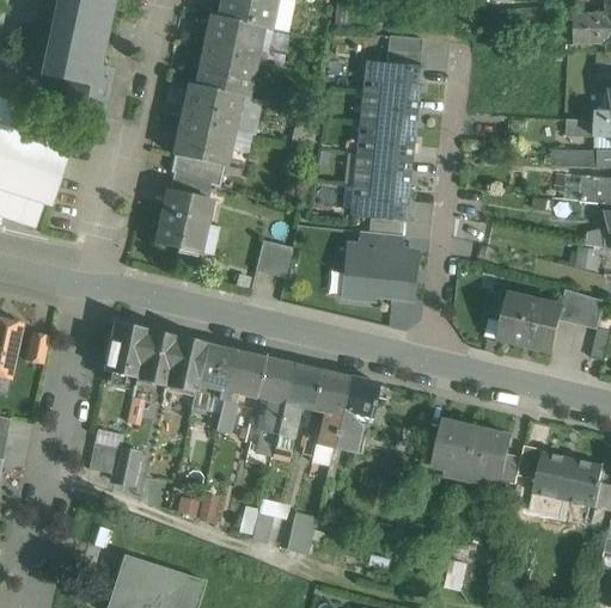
[(56,0),(42,73),(71,79),(65,108),(101,115),(110,67),(97,65),(110,0),(56,0)]
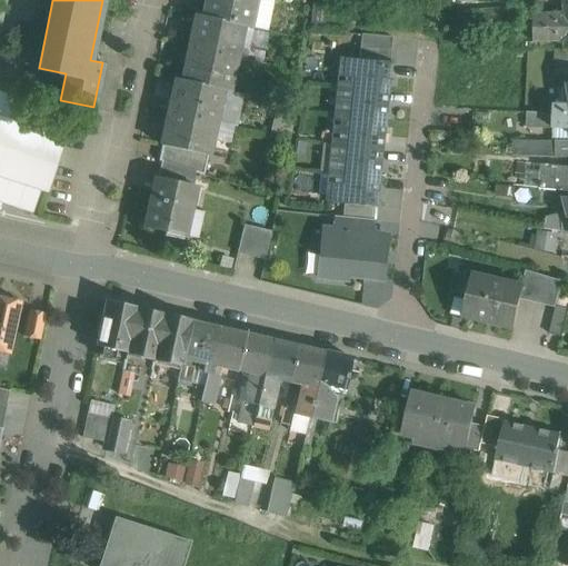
[(206,0),(203,15),(243,23),(242,23),(249,26),(249,25),(253,0),(206,0)]
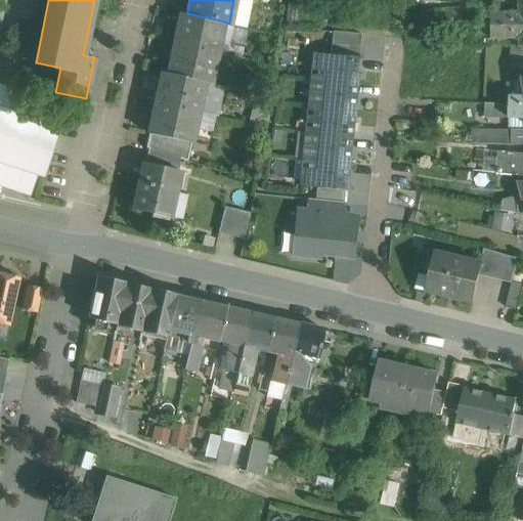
[(233,0),(229,23),(246,26),(251,0),(233,0)]
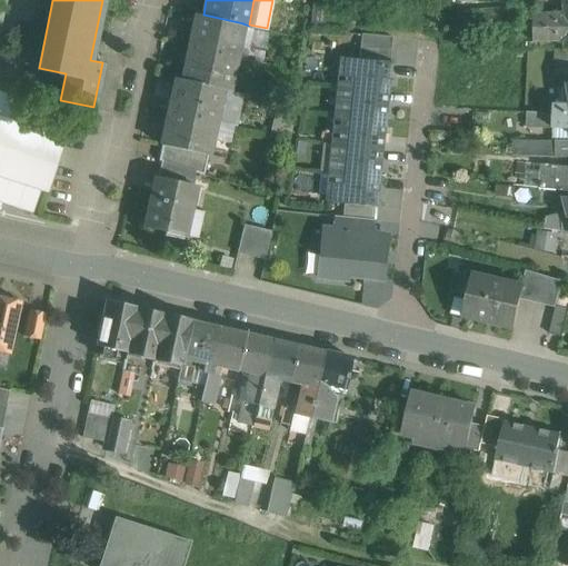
[(326,1),(314,0),(310,26),(324,27),(326,1)]
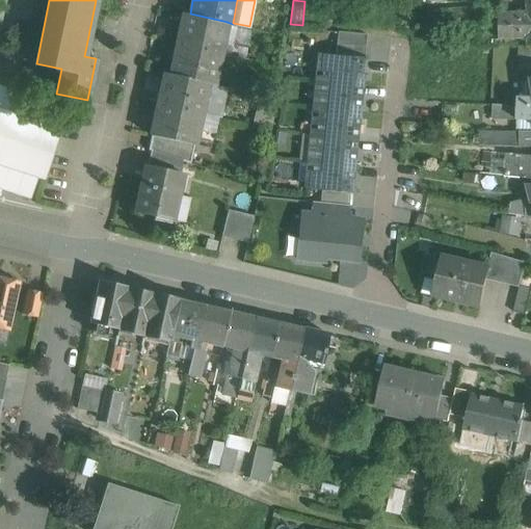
[(529,10),(501,10),(501,36),(530,36),(530,23),(529,10)]
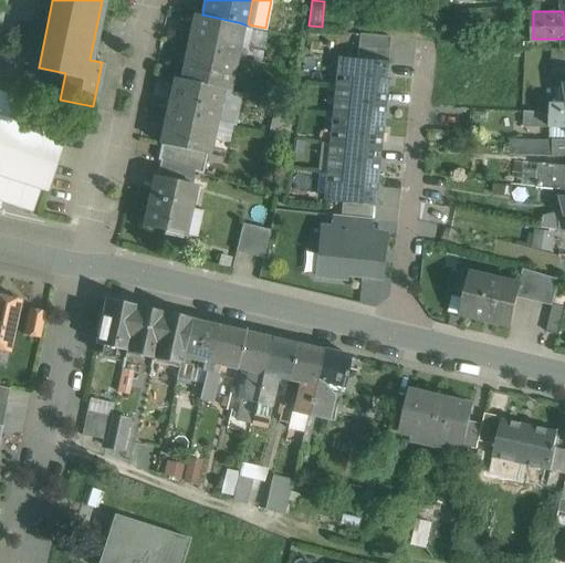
[(242,23),(202,14),(196,12),(189,45),(234,55),(241,23),(242,23)]
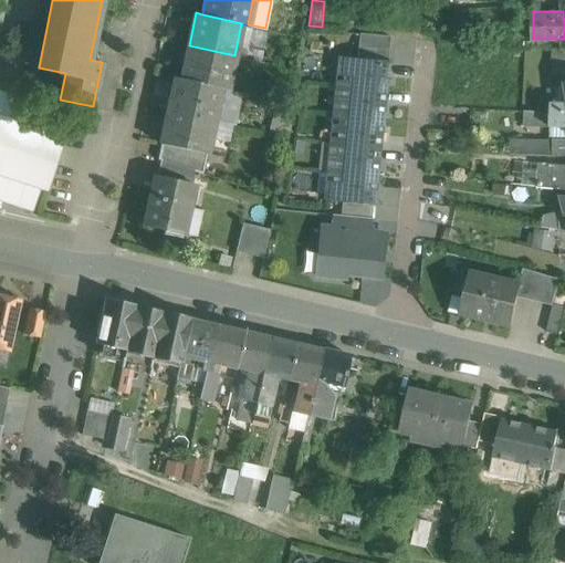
[(259,61),(265,28),(248,24),(248,25),(241,23),(234,55),(259,61)]
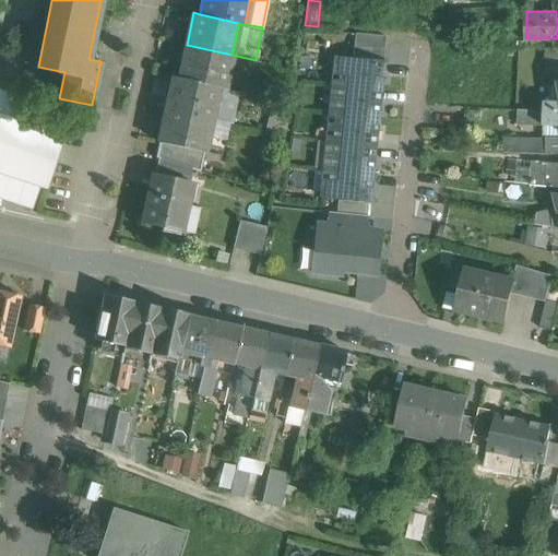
[(232,55),(187,45),(180,77),(180,78),(218,85),(218,86),(225,87),(232,55)]
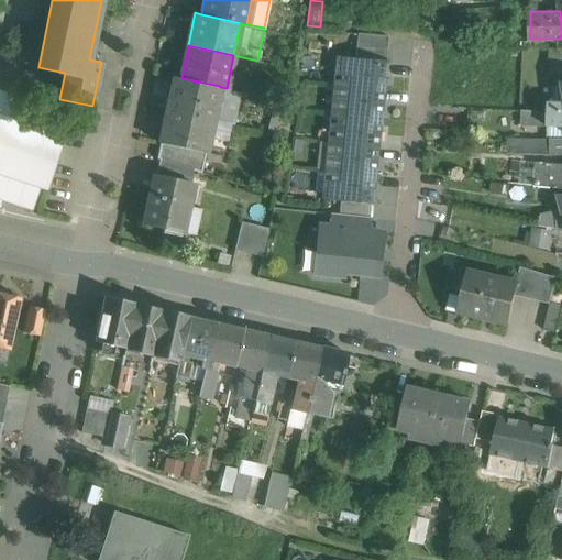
[(561,46),(550,46),(549,72),(561,72),(561,46)]
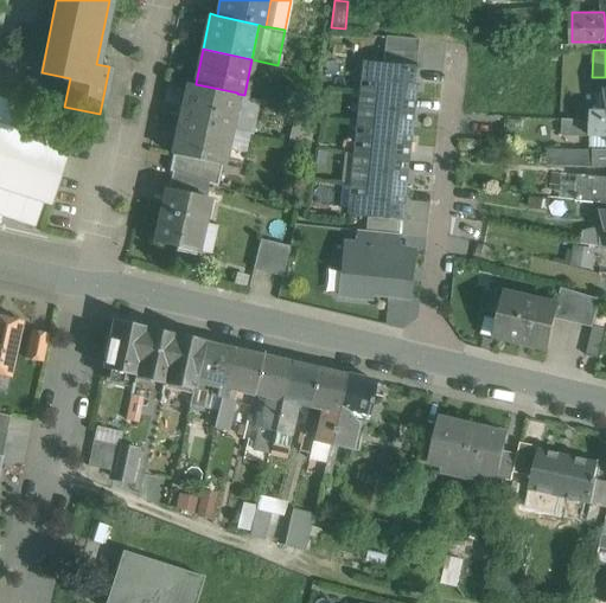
[(419,96),(421,65),(361,59),(358,90),(419,96)]
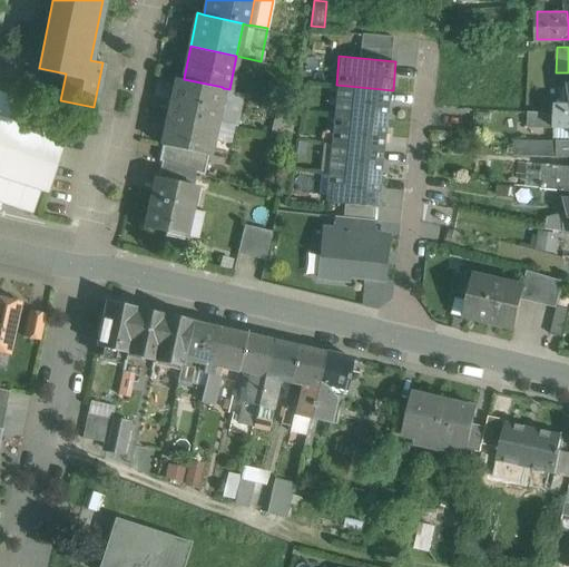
[(223,87),(184,79),(184,78),(177,77),(170,110),(216,120),(223,88),(223,87)]
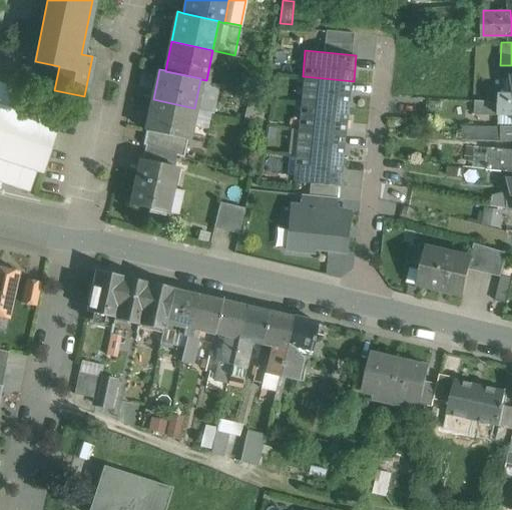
[(406,75),(397,74),(396,87),(404,88),(406,75)]
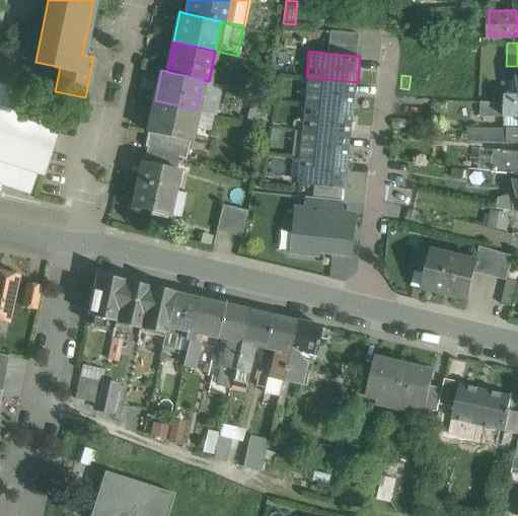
[(355,108),(358,82),(306,77),(303,102),(355,108)]
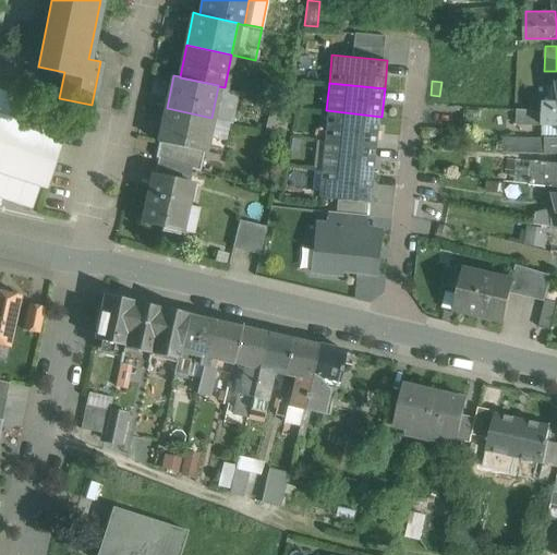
[(233,88),(225,87),(218,86),(212,118),(227,120),(233,88)]
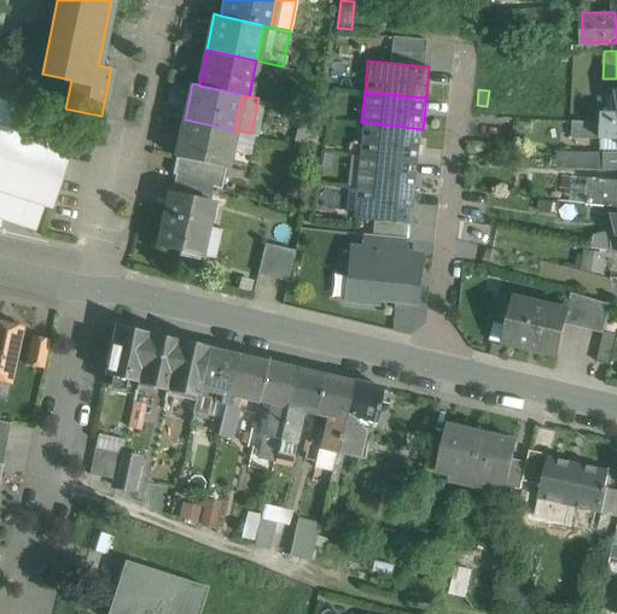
[(307,97),(304,106),(315,109),(318,98),(307,97)]
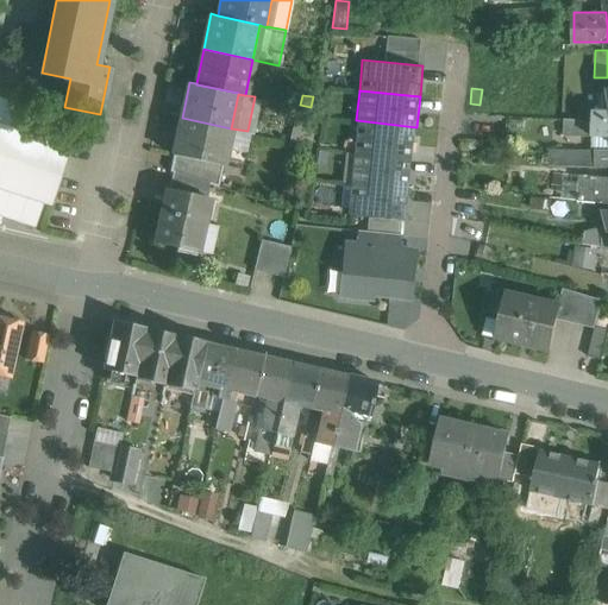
[(0,96),(0,210),(35,224),(43,199),(0,184),(0,124),(8,127),(17,102),(0,96)]
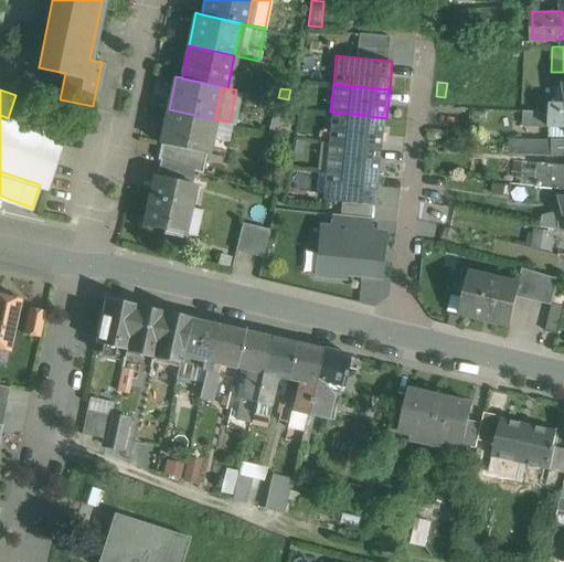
[(563,102),(552,101),(552,108),(563,109),(563,102)]
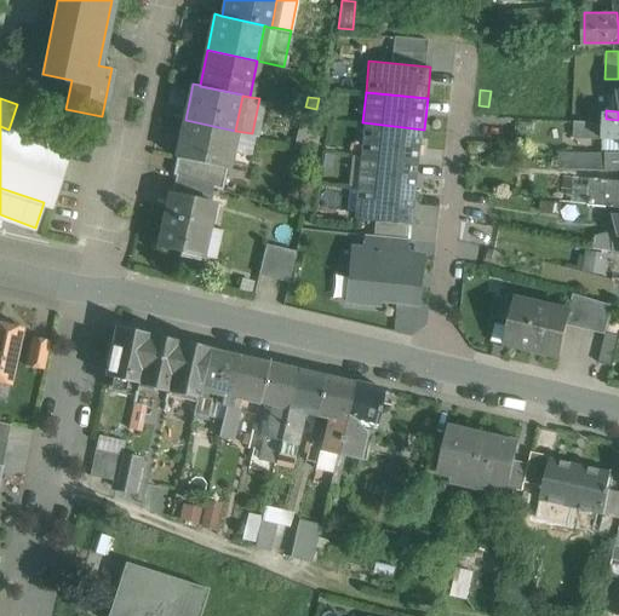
[(606,120),(577,117),(577,119),(579,120),(578,134),(575,134),(575,136),(605,136),(606,120)]
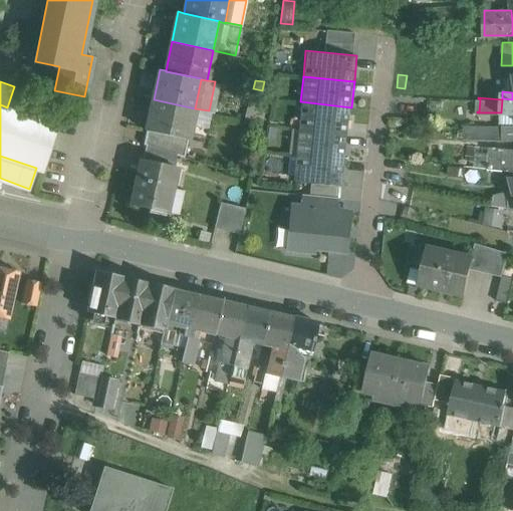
[(512,99),(502,98),(502,99),(501,112),(512,113),(512,99)]
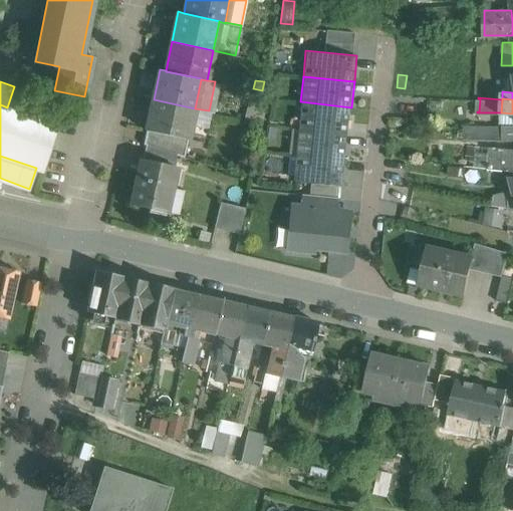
[(195,108),(154,99),(147,130),(188,139),(195,108)]
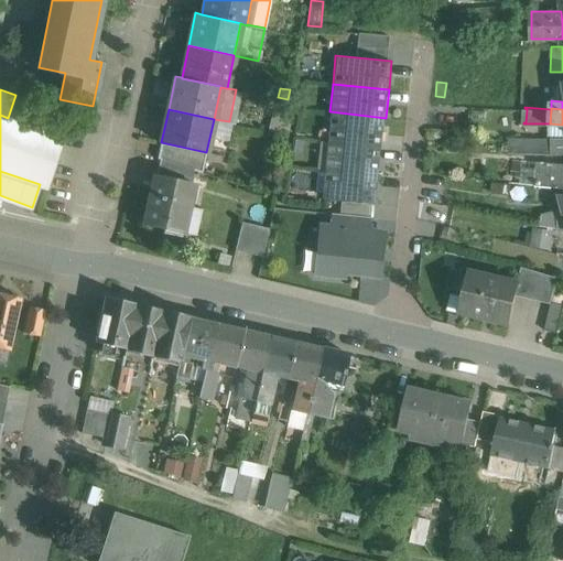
[(383,146),(386,118),(329,111),(327,140),(383,146)]
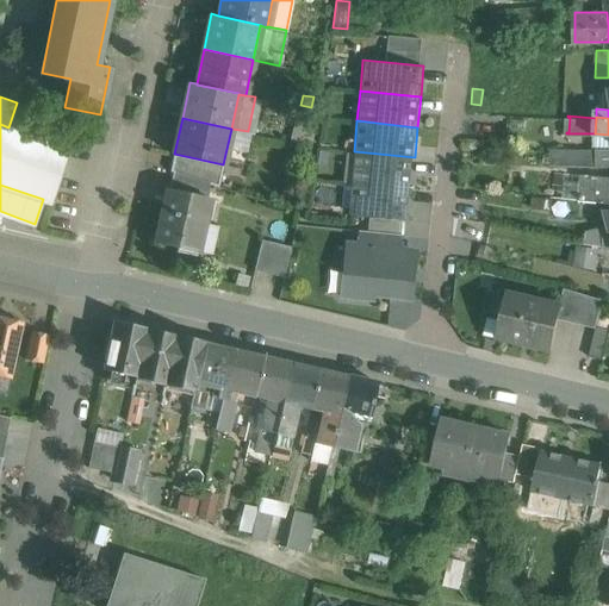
[(296,123),(293,142),(312,145),(315,126),(296,123)]
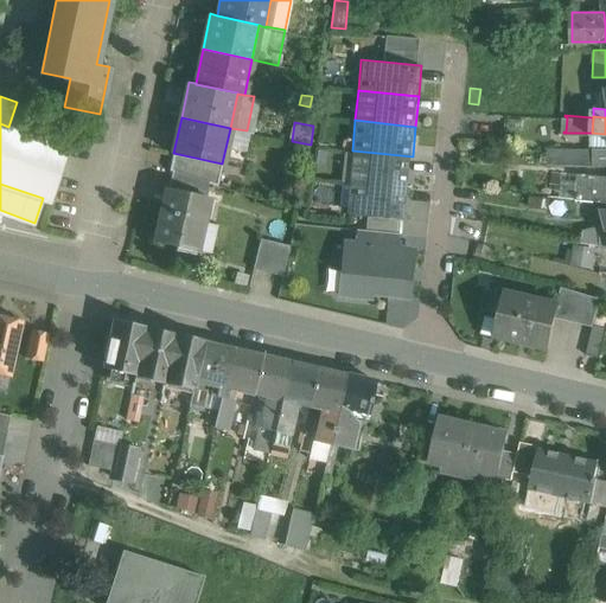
[(8,127),(0,123),(0,184),(43,198),(50,200),(68,146),(8,127)]
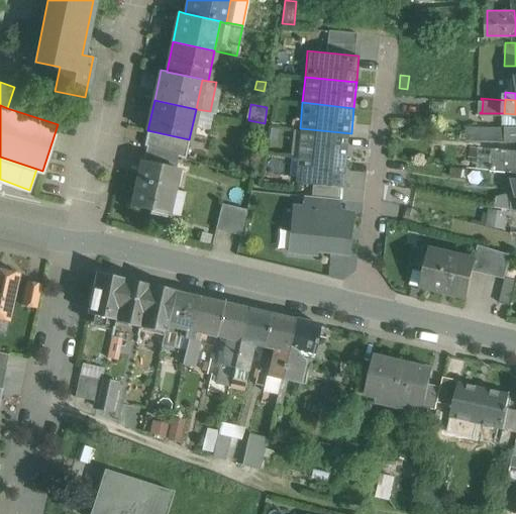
[(515,114),(504,113),(504,125),(515,125),(515,114)]
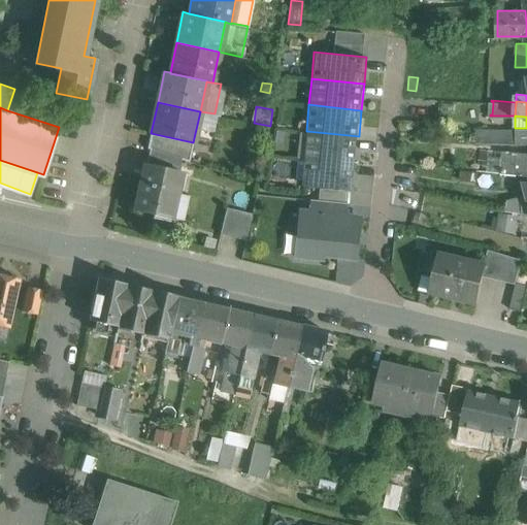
[(515,128),(492,128),(491,141),(517,142),(517,128),(515,128)]
